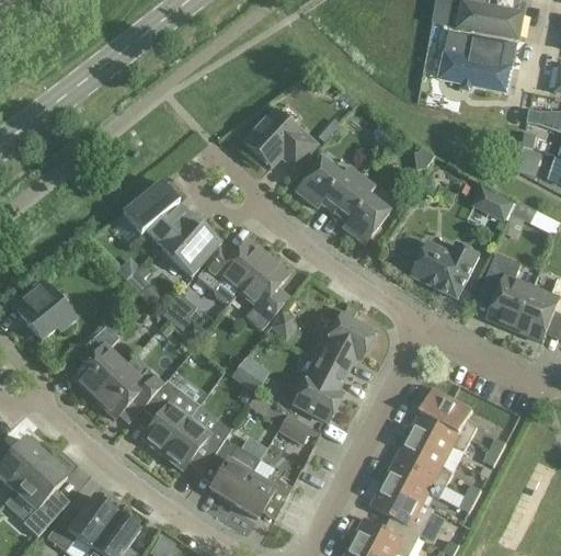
[(464,0),(458,24),(519,36),(525,10),(491,3),(491,0),(464,0)]
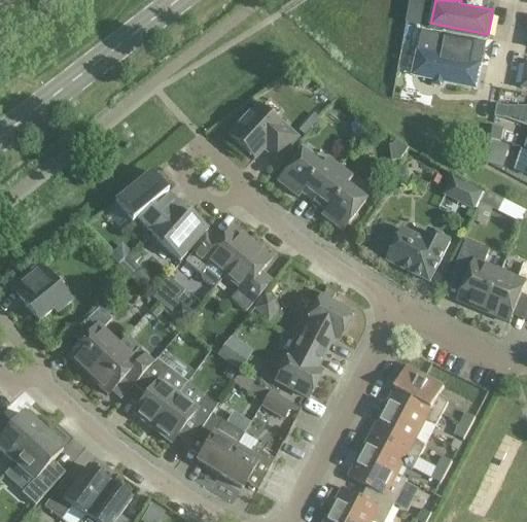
[(417,47),(412,72),(455,81),(476,85),(479,70),(481,61),(485,40),(446,32),(422,27),(419,47),(418,47),(417,47)]
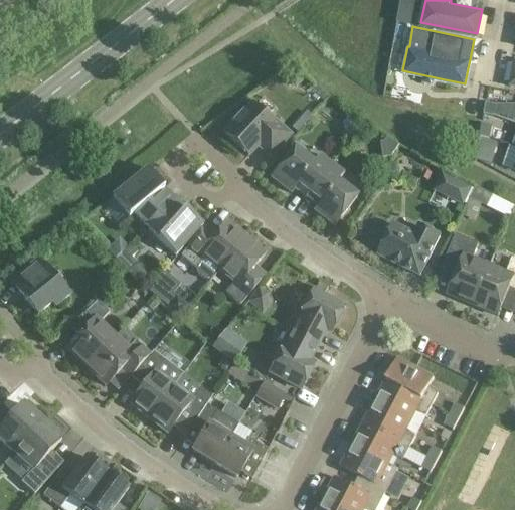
[(487,99),(484,111),(495,113),(497,101),(487,99)]
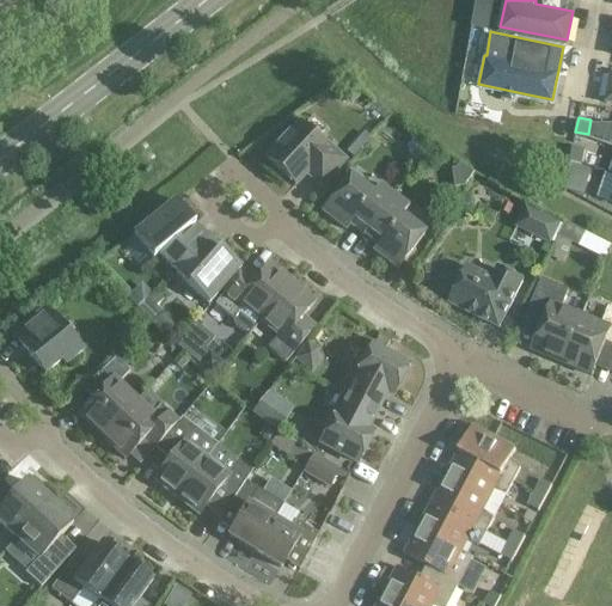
[(277,142),(267,155),(294,182),(306,169),(320,182),(343,158),(322,138),(320,140),(299,120),(288,130),(285,129),(276,139),(277,142)]
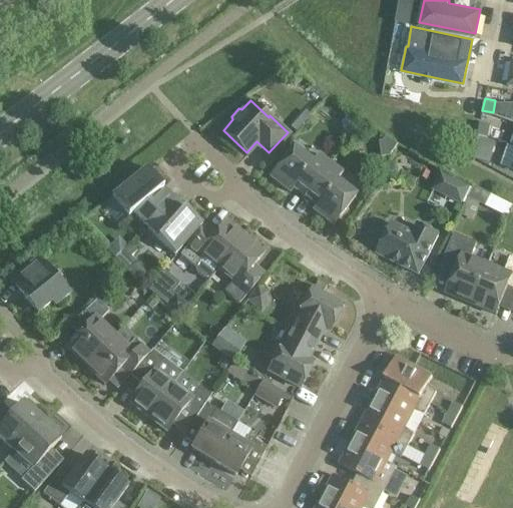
[(304,109),(290,125),(295,130),(309,113),(304,109)]
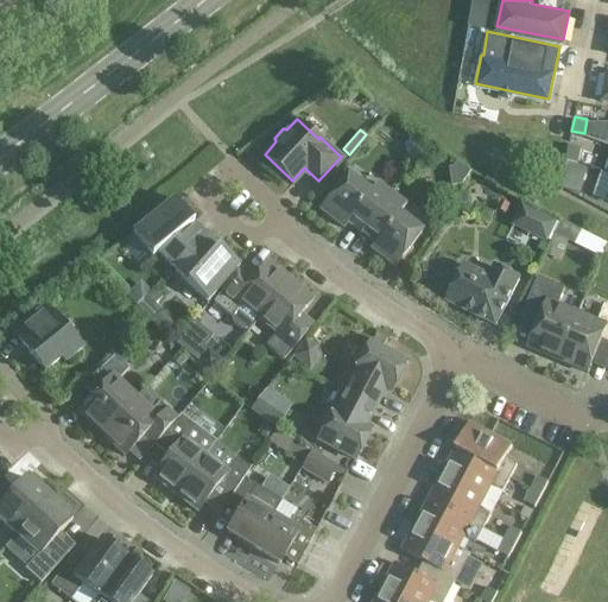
[(412,158),(423,144),(409,133),(403,140),(404,152),(412,158)]
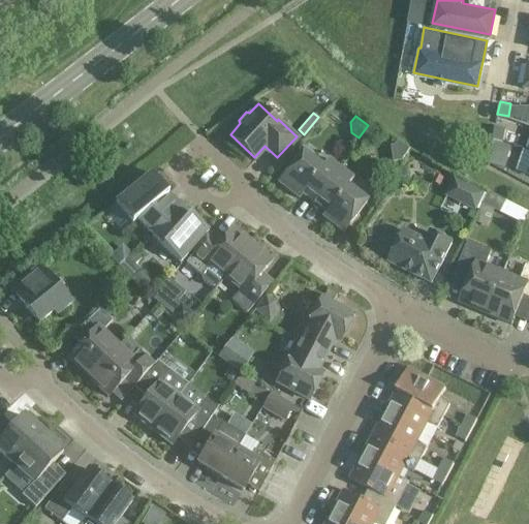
[(496,123),(493,136),(503,139),(505,125),(496,123)]
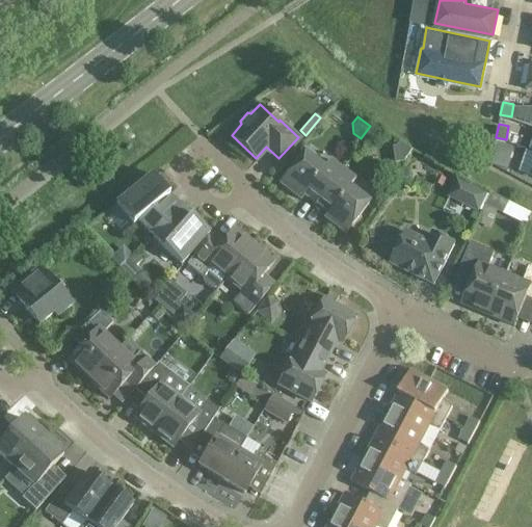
[(400,139),(396,145),(409,153),(414,148),(400,139)]
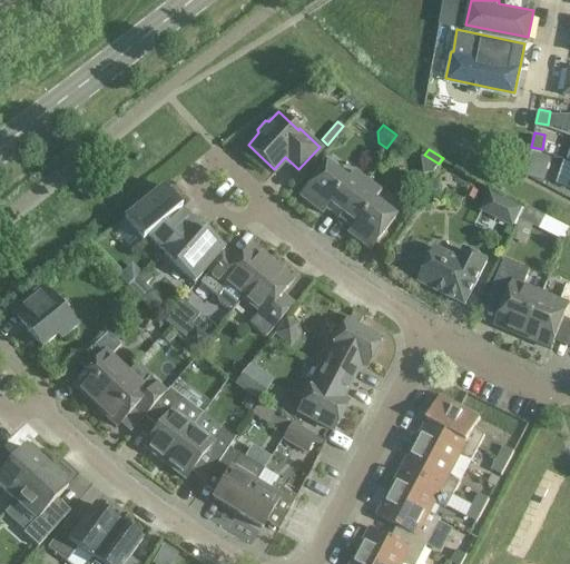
[(534,151),(527,171),(541,176),(548,157),(534,151)]
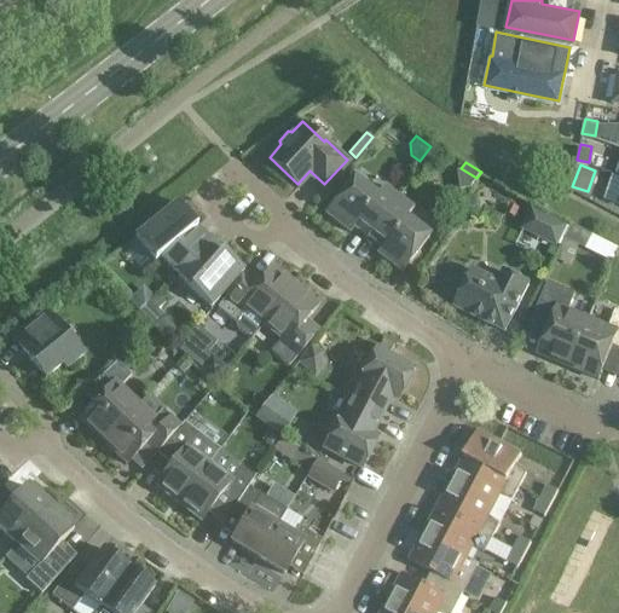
[(366,233),(398,194),(383,183),(376,192),(352,174),(324,209),(350,230),(354,224),(366,233)]
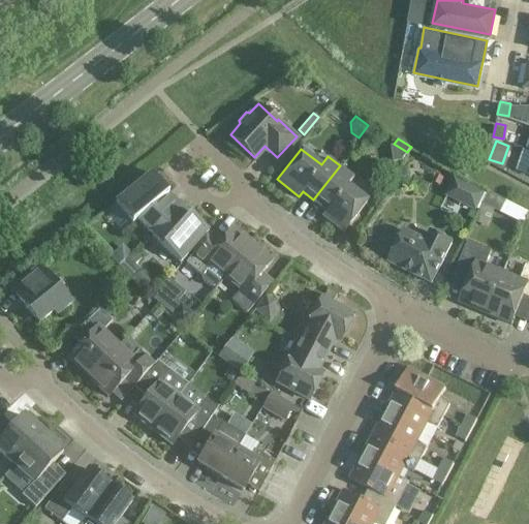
[(340,165),(313,199),(325,209),(321,213),(343,229),(367,198),(346,183),(352,175),(340,165)]
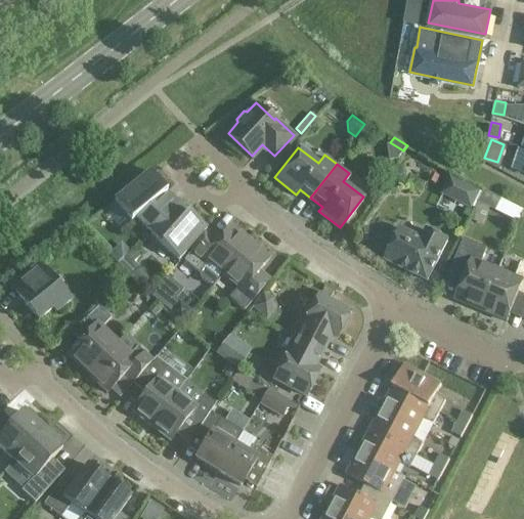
[(148,228),(179,203),(166,189),(149,169),(114,199),(130,219),(135,215),(148,228)]
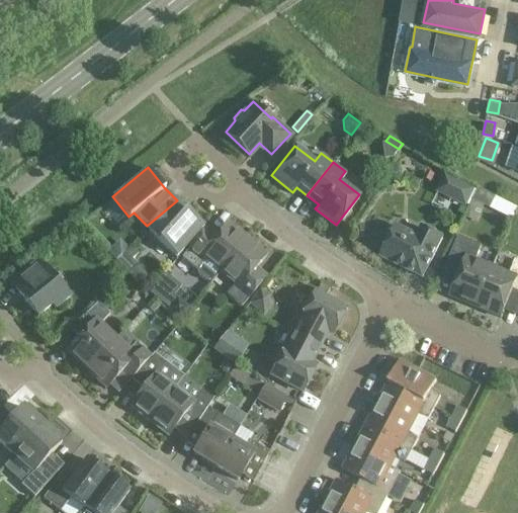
[(434,188),(465,202),(472,186),(442,172),(434,188)]
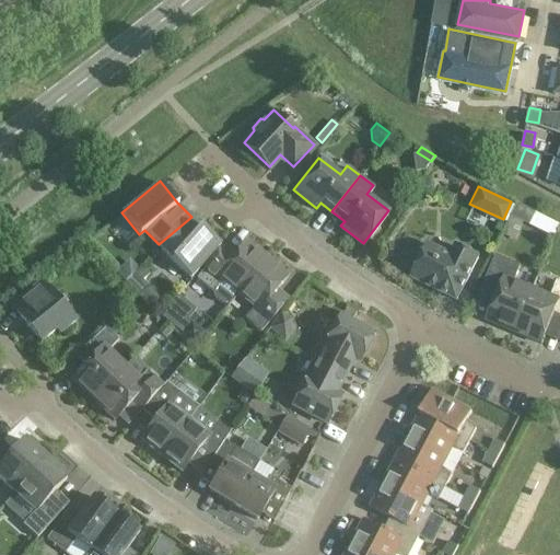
[(536,210),(517,199),(511,212),(531,222),(536,210)]
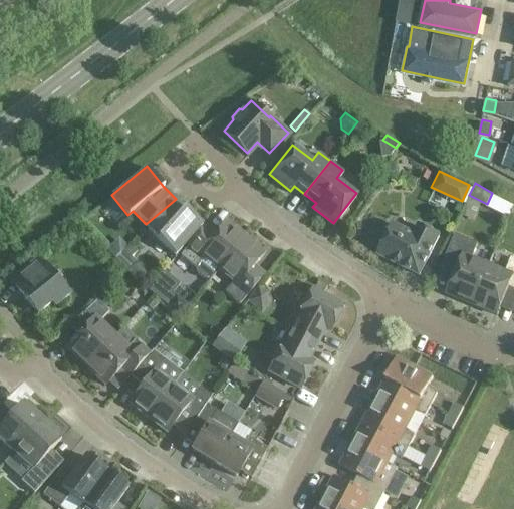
[(176,199),(146,224),(158,236),(157,237),(175,253),(202,223),(184,207),(176,199)]
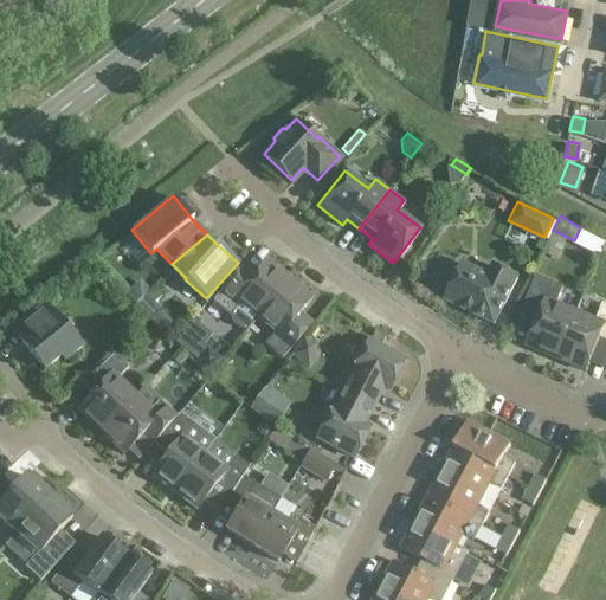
[(249,324),(257,315),(288,278),(264,259),(252,275),(240,264),(212,298),(230,313),(230,317),(234,322),(238,324),(242,326),(245,326),(249,324)]
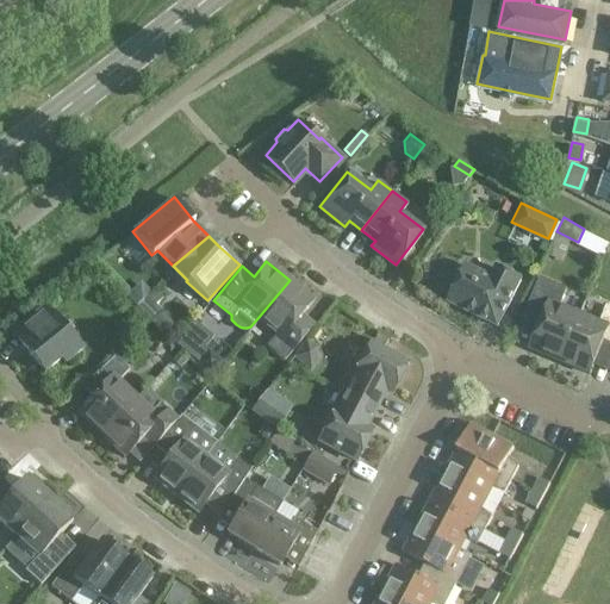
[(448,299),(498,323),(521,276),(497,265),(491,275),(466,262),(448,299)]
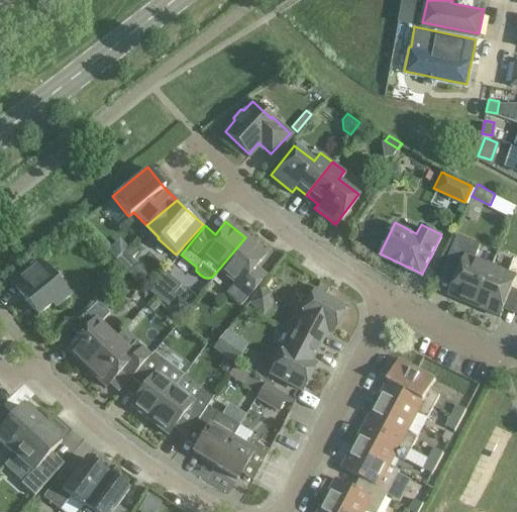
[(476,301),(492,265),(475,258),(481,241),(457,231),(446,258),(447,258),(438,278),(453,284),(450,290),(476,301)]
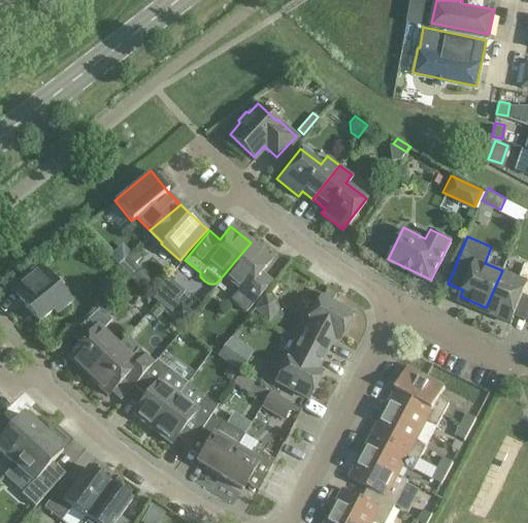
[(121,241),(108,254),(117,262),(129,249),(121,241)]
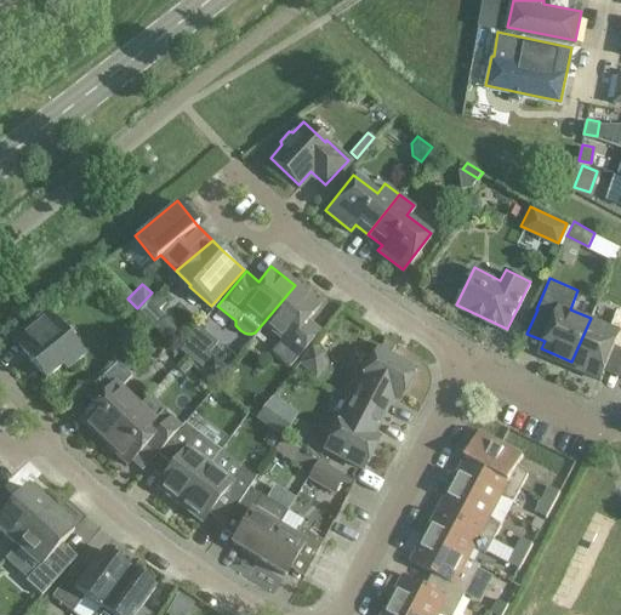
[(318,303),(295,285),(263,323),(281,337),(271,349),(289,365),(317,330),(305,320),(318,303)]
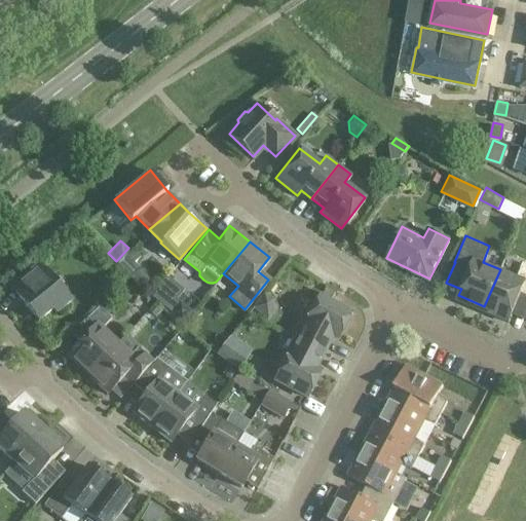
[(133,248),(117,263),(124,269),(140,255),(133,248)]
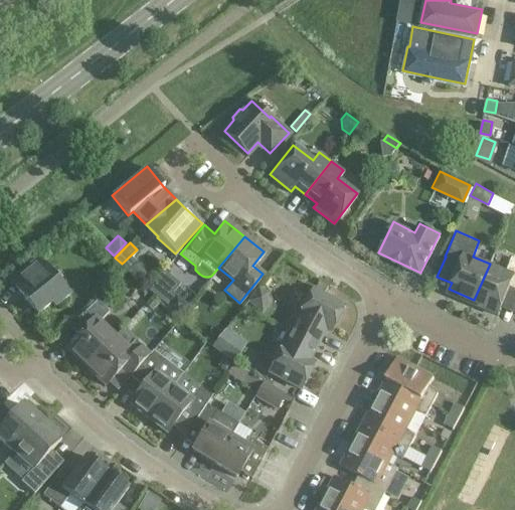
[(506,271),(490,264),(474,300),(499,310),(510,285),(514,286),(514,256),(513,255),(506,271)]
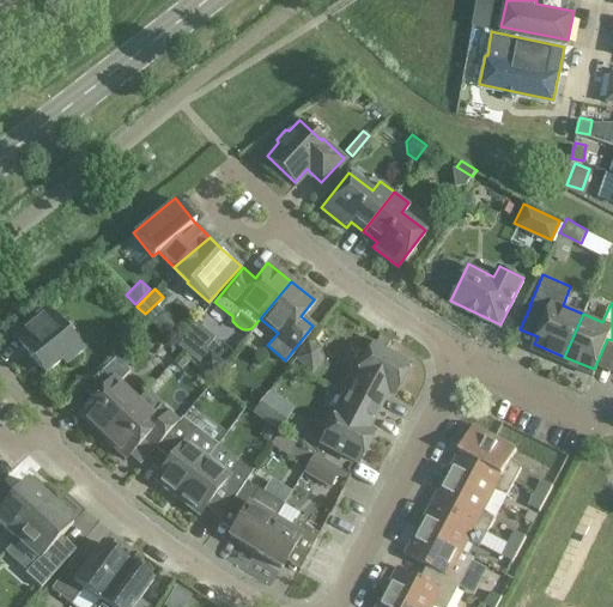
[(65,362),(82,348),(44,305),(12,333),(44,371),(61,357),(65,362)]
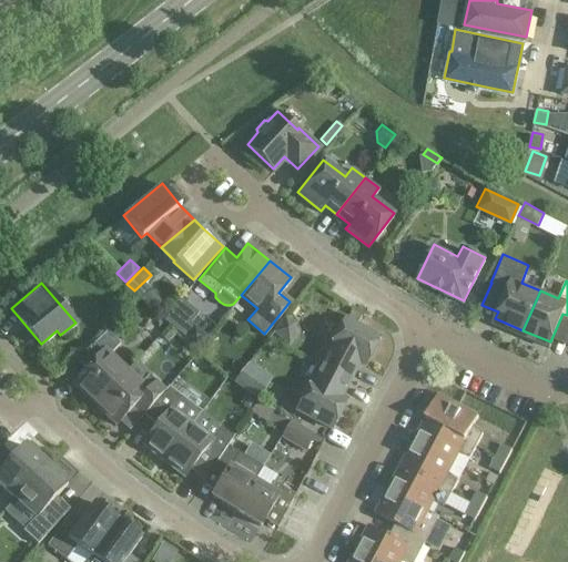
[(352,307),(346,318),(357,324),(363,313),(352,307)]
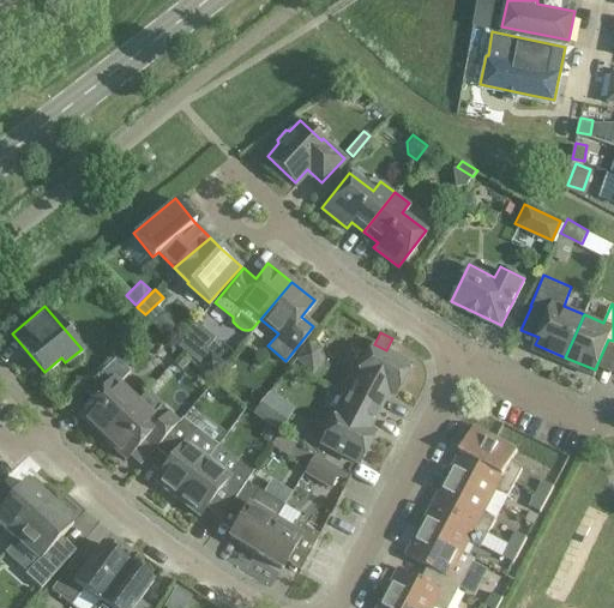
[(320,347),(309,338),(296,356),(314,371),(321,360),(320,347)]
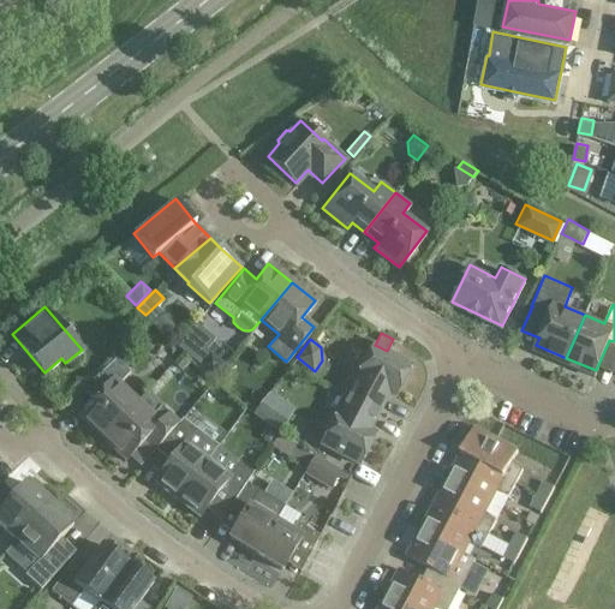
[(348,393),(378,410),(388,390),(395,393),(411,364),(387,351),(375,345),(372,344),(357,374),(359,375),(348,393)]
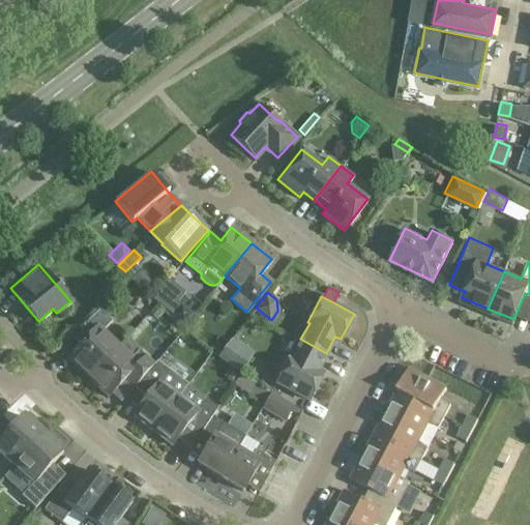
[(181,323),(192,311),(179,301),(169,313),(181,323)]
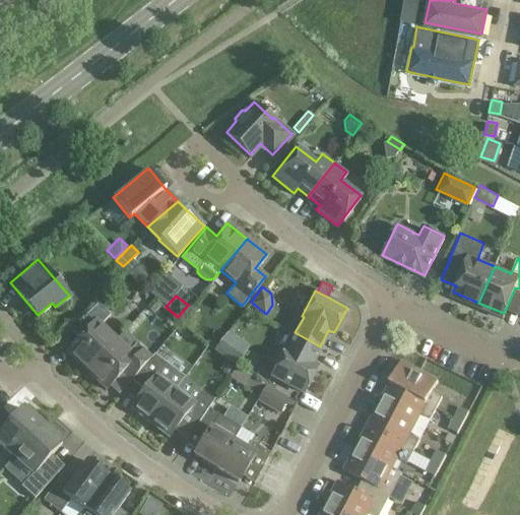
[(161,305),(154,298),(147,305),(154,312),(161,305)]
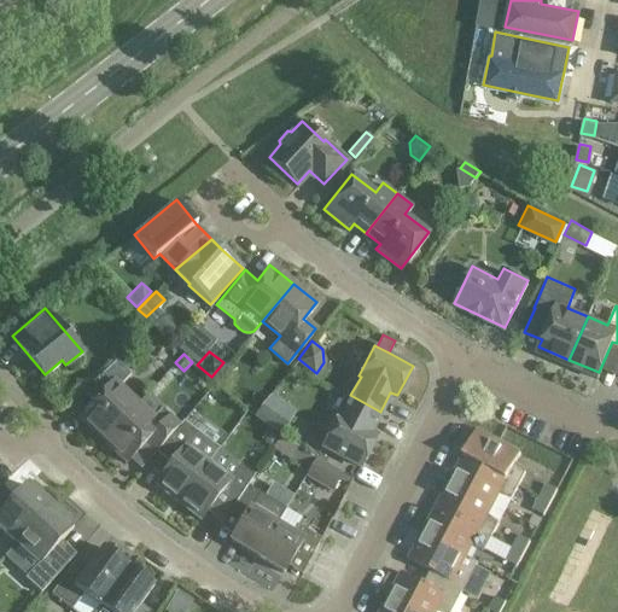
[(129,371),(115,357),(88,384),(99,395),(80,414),(103,437),(136,402),(117,383),(129,371)]
